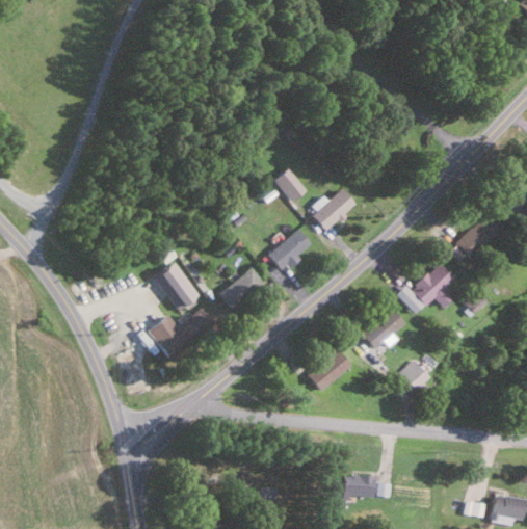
[(526,0),(523,0),(518,5),(526,15),(526,0)]
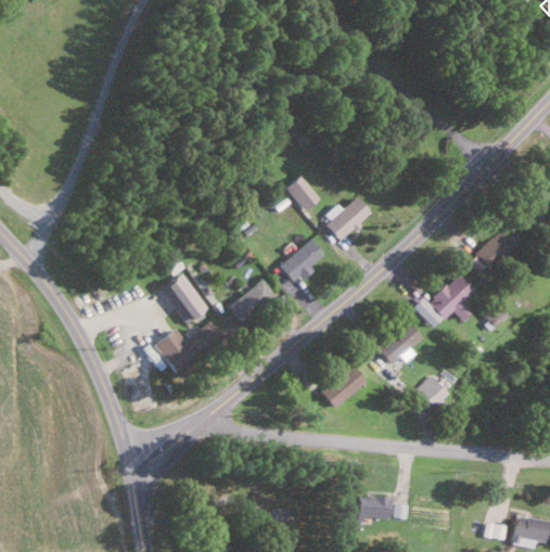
[(288,187),(306,210),(320,199),(302,176),(288,187)]
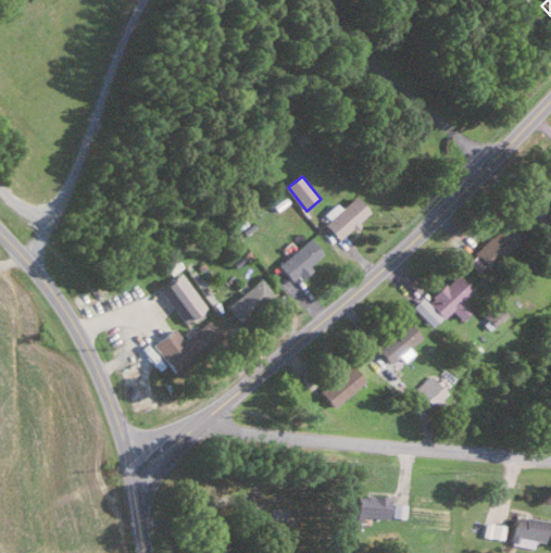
[(550,180),(527,206),(542,221),(550,212),(550,180)]
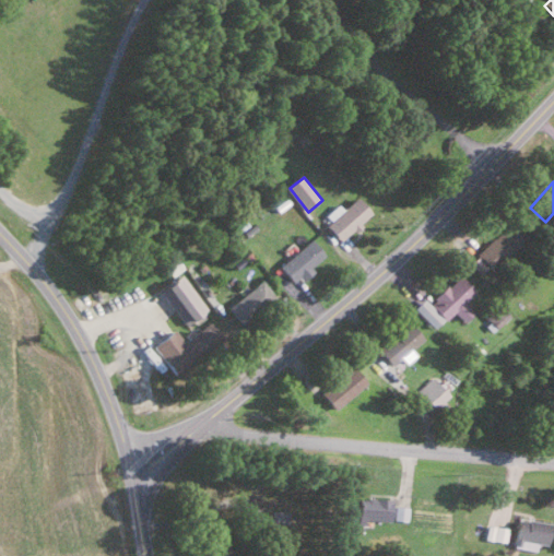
[(375,215),(360,199),(346,211),(341,205),(326,220),(345,241),(375,215)]
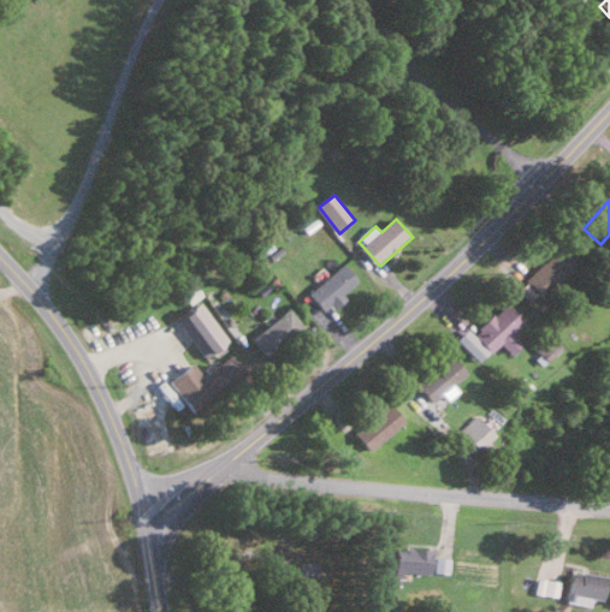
[(519,291),(534,308),(578,266),(561,250),(519,291)]
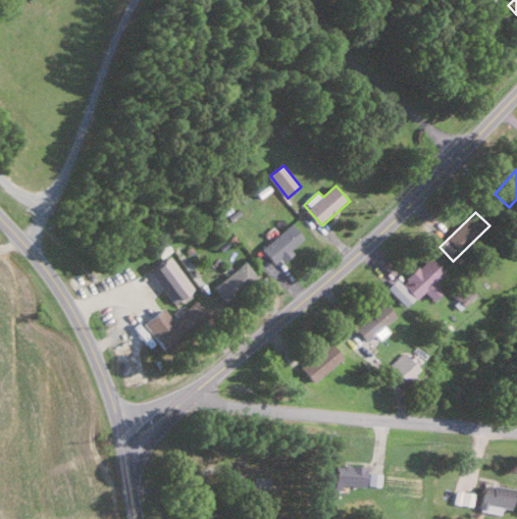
[(307,241),(293,224),(263,251),(277,266),(307,241)]
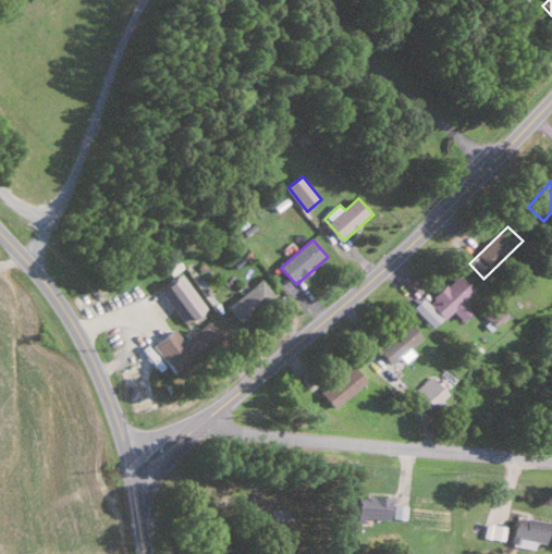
[(185,325),(208,311),(186,274),(163,288),(185,325)]
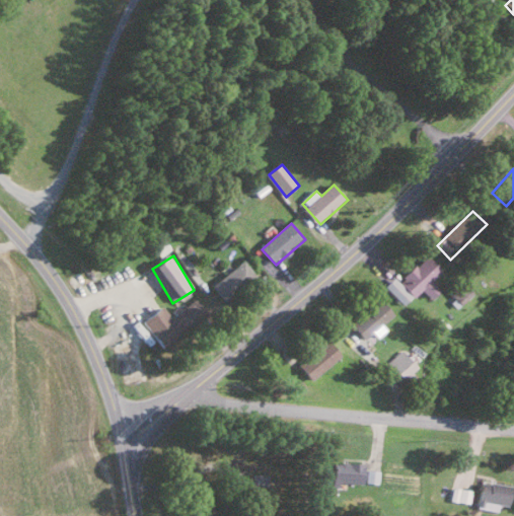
[(386,287),(406,307),(423,290),(433,300),(442,291),(433,282),(443,272),(428,256),(400,284),(395,278),(386,287)]
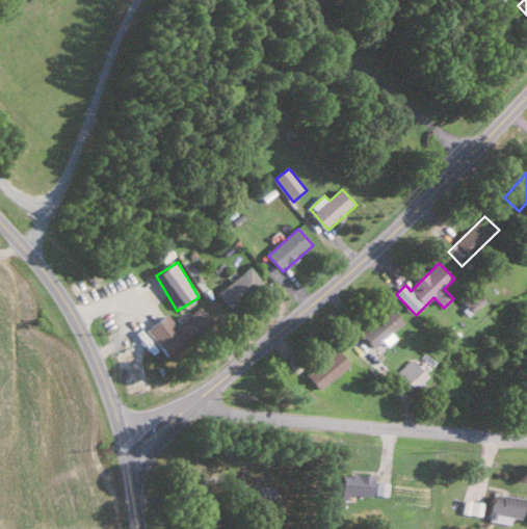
[(266,286),(254,268),(219,293),(232,311),(266,286)]
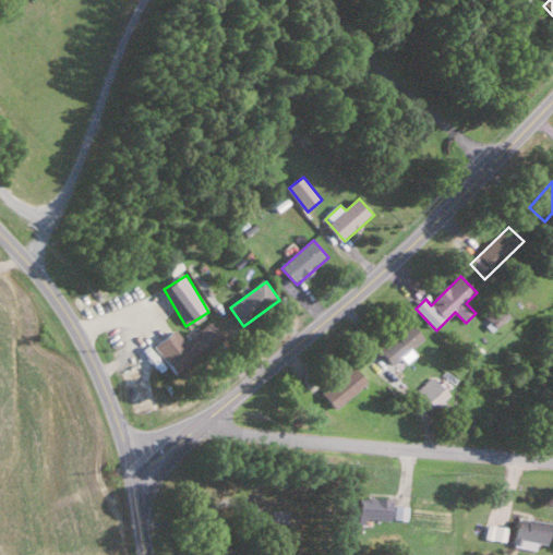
[(155,301),(145,285),(136,290),(146,306),(155,301)]
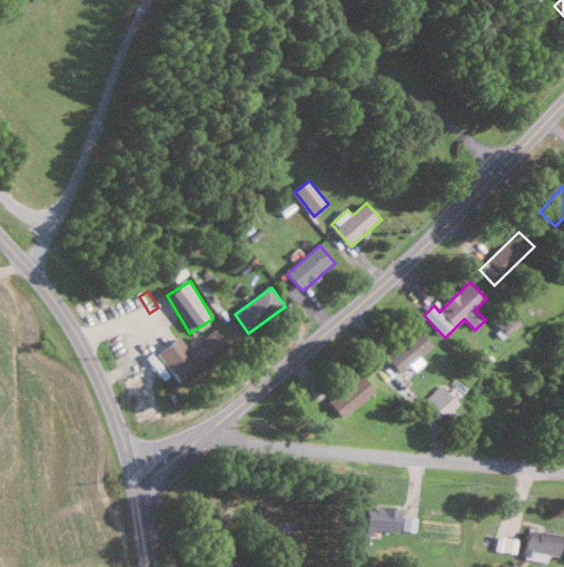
[(508,336),(522,324),(511,311),(496,323),(508,336)]
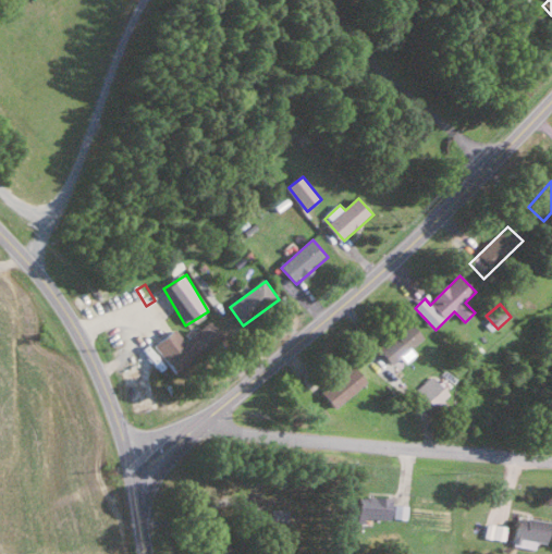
[(175,329),(155,347),(180,377),(225,339),(211,322),(187,342),(175,329)]
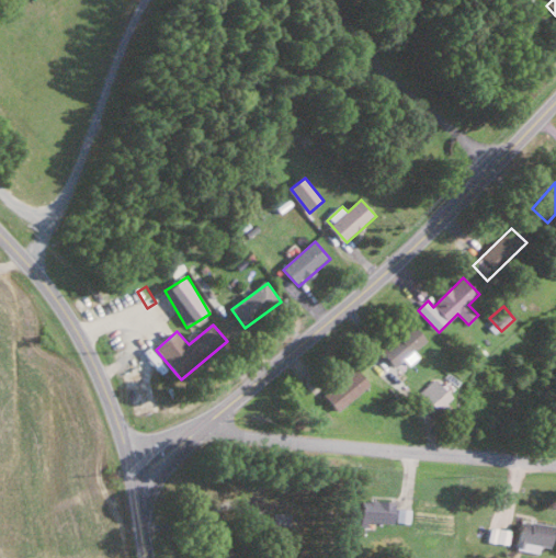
[(397,368),(427,341),(412,325),(382,353),(397,368)]
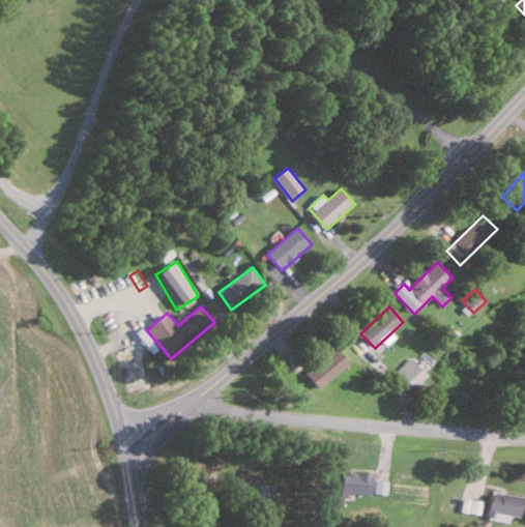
[(462,334),(453,325),(444,334),(454,344),(462,334)]
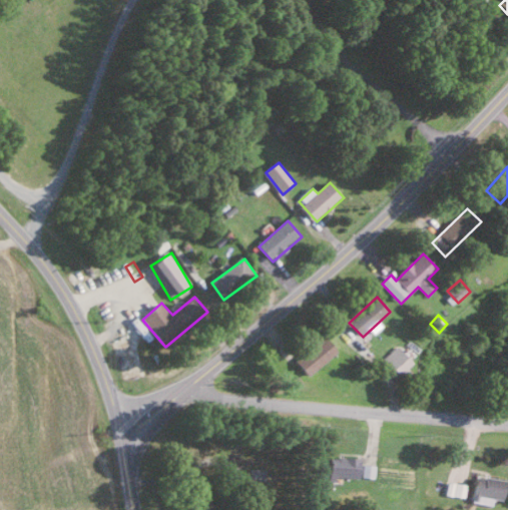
[(297,361),(309,377),(339,355),(328,339),(297,361)]
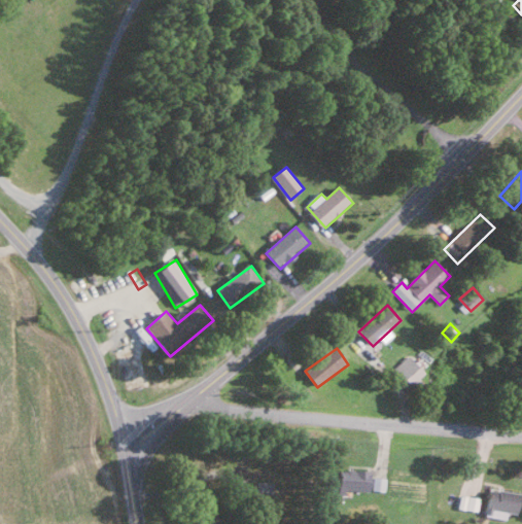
[(396,370),(413,387),(427,375),(411,357),(396,370)]
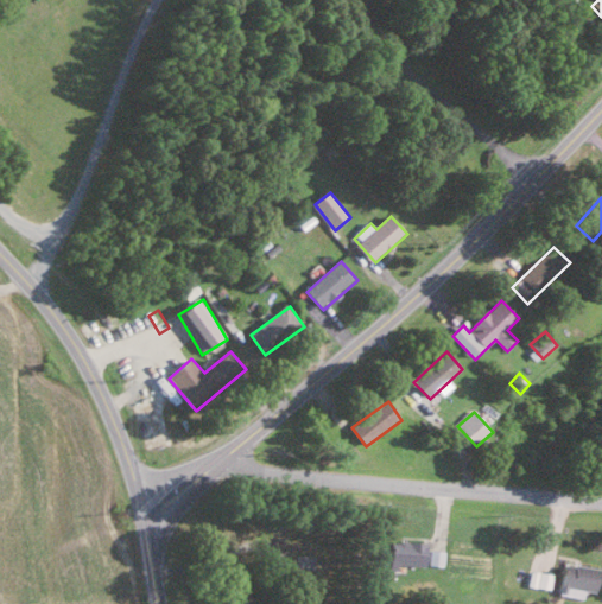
[(428,568),(428,544),(393,544),(392,567),(428,568)]
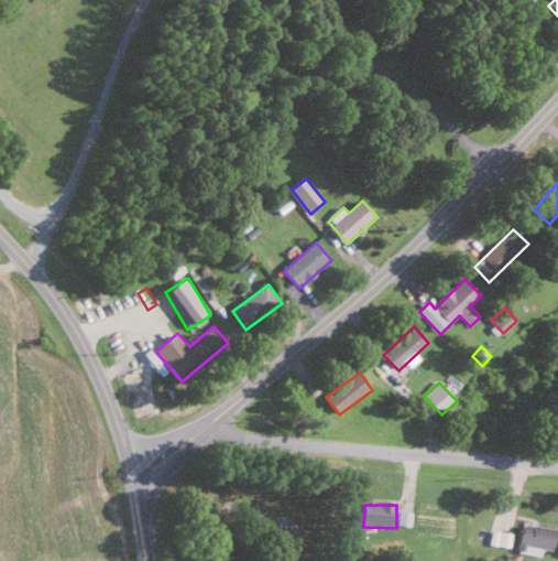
[(415,514),(402,513),(401,527),(415,527),(415,514)]
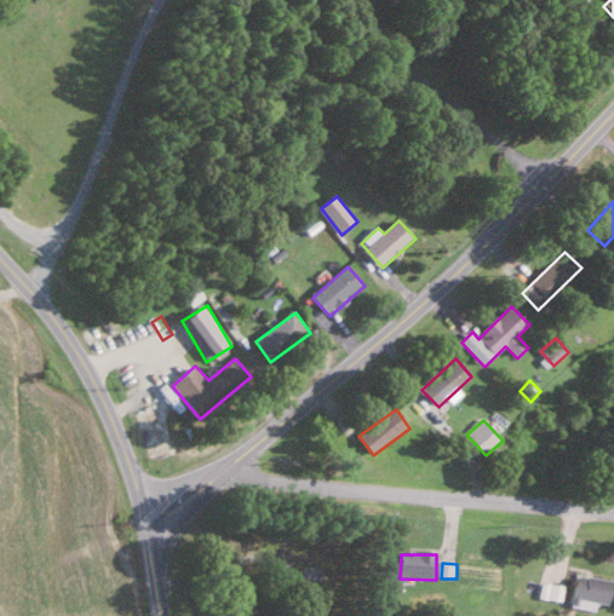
[(304,583),(311,583),(311,604),(322,603),(321,585),(322,585),(322,568),(304,569),(304,583)]
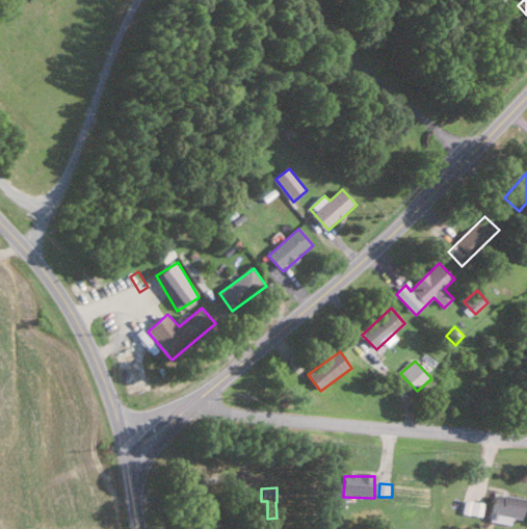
[(491,522),(512,526),(515,519),(523,520),(526,505),(526,500),(497,494),(491,522)]
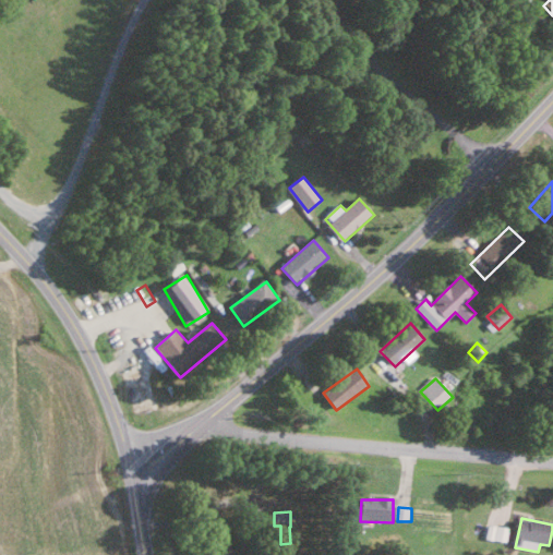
[(509,543),(512,528),(490,526),(488,541),(509,543)]
